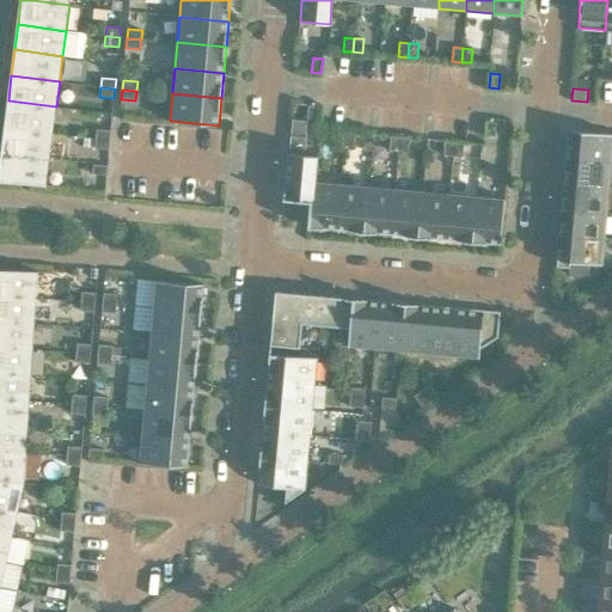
[(53,133),(56,106),(8,101),(5,127),(53,133)]
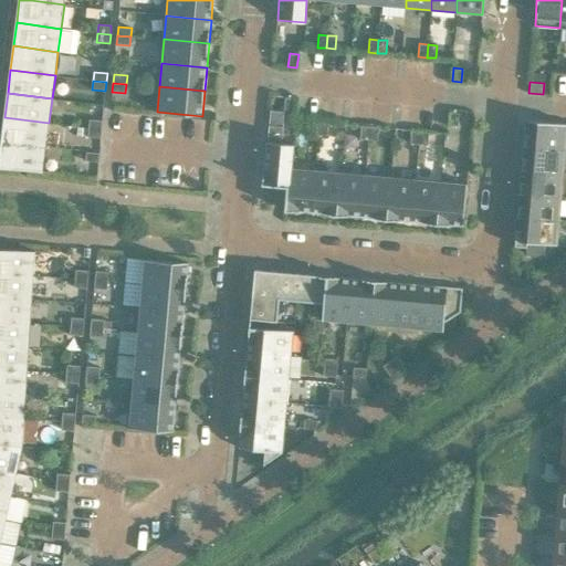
[(293,112),(294,98),(285,97),(284,111),(293,112)]
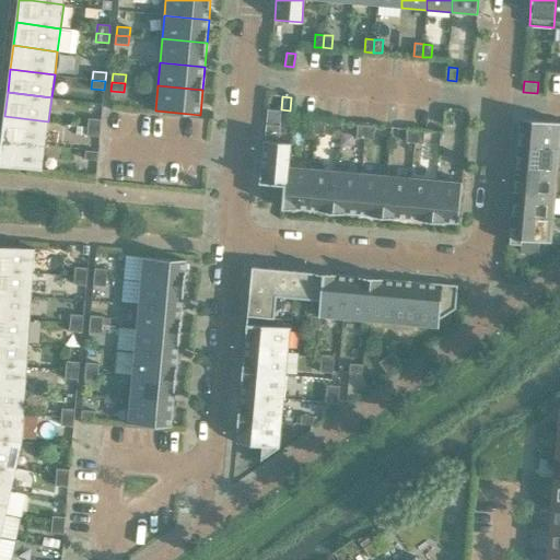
[(266,109),(264,140),(279,141),(281,111),(266,109)]
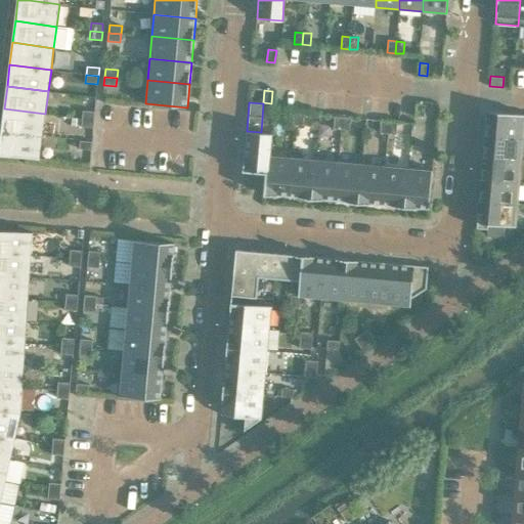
[(424,117),(425,104),(417,103),(416,116),(424,117)]
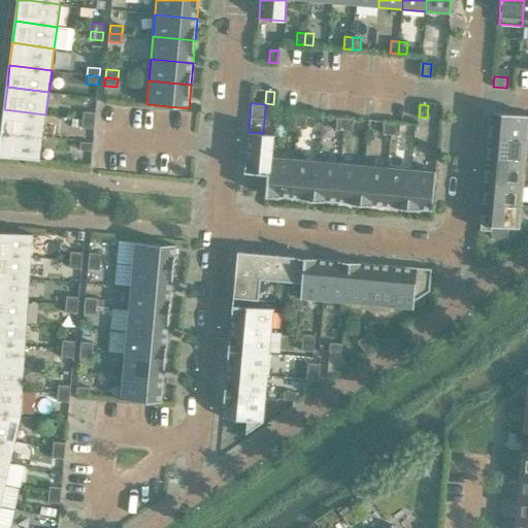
[(43,137),(45,114),(4,109),(1,131),(43,137)]
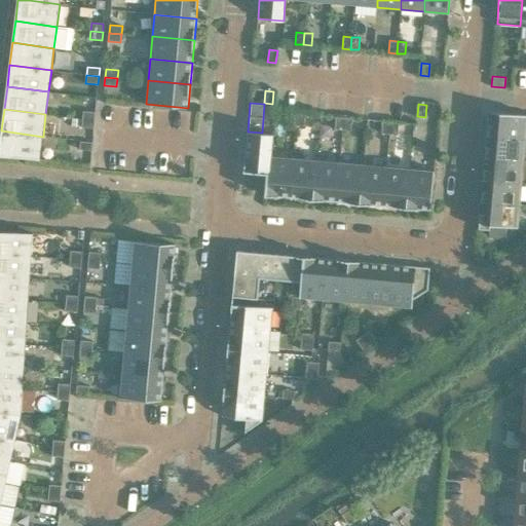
[(95,120),(96,112),(83,111),(82,119),(95,120)]
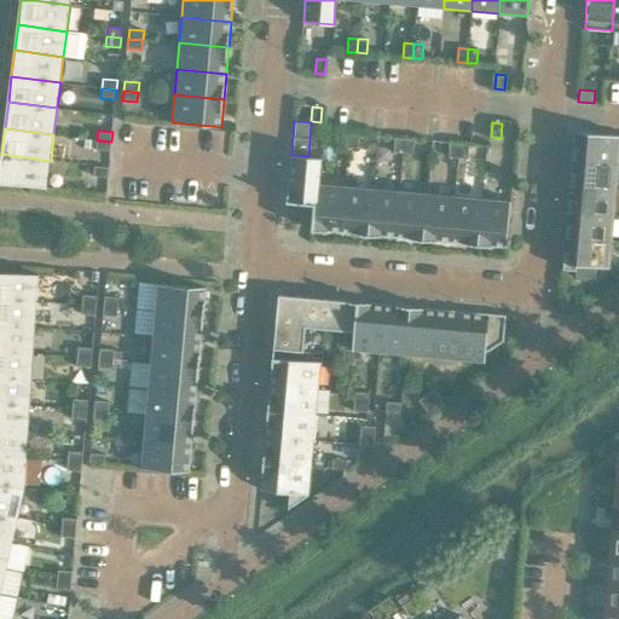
[(618,162),(618,134),(576,131),(573,157),(618,162)]
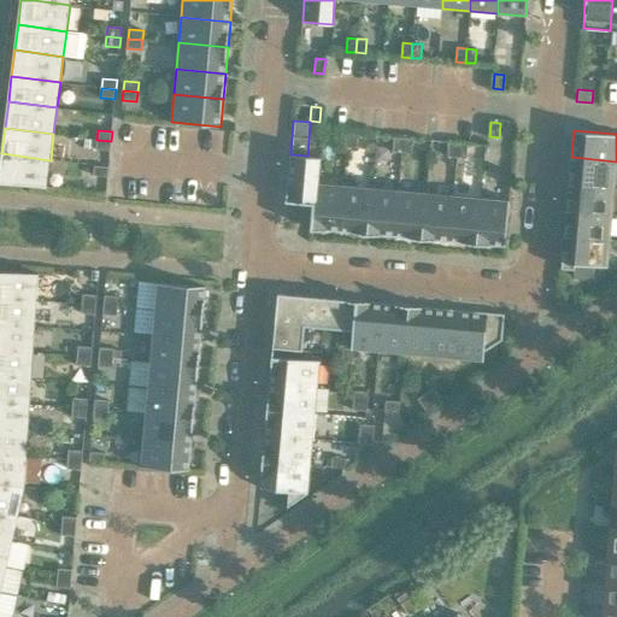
[(347,147),(348,133),(339,133),(338,147),(347,147)]
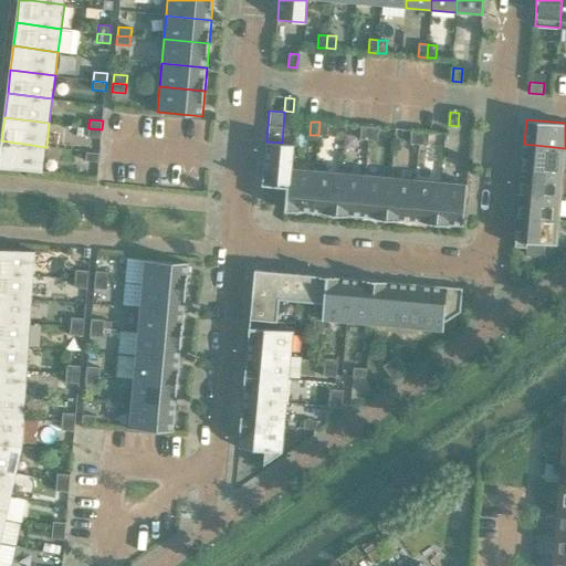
[(327,136),(328,123),(320,122),(318,135),(327,136)]
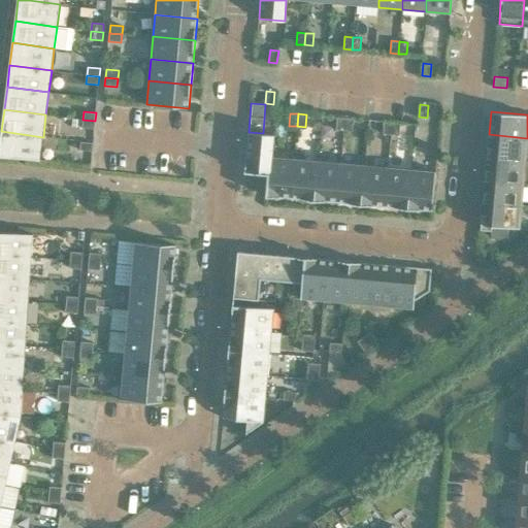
[(344,130),(345,118),(337,118),(336,130),(344,130)]
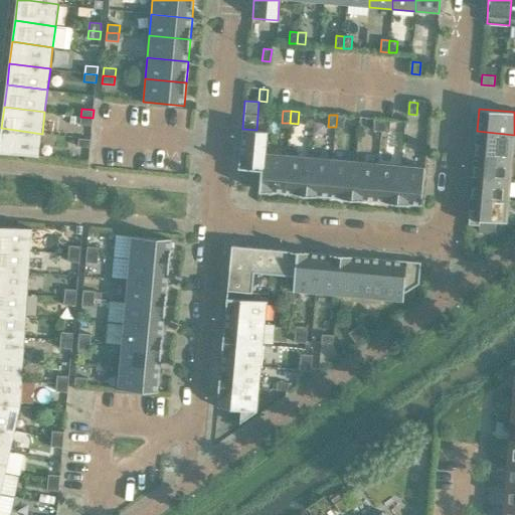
[(344,128),(344,116),(337,115),(336,127),(344,128)]
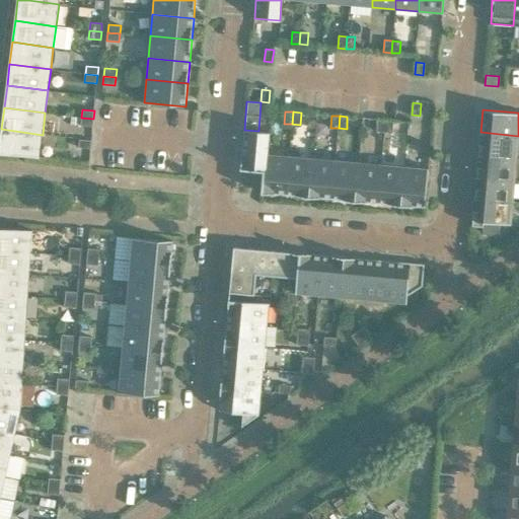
[(92,127),(93,119),(81,118),(80,126),(92,127)]
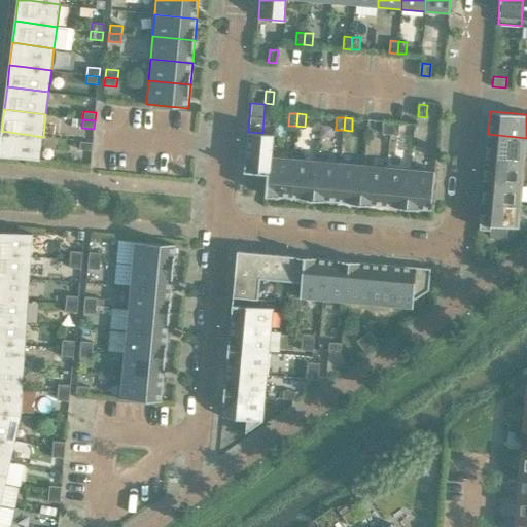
[(390,134),(391,123),(383,121),(382,134),(390,134)]
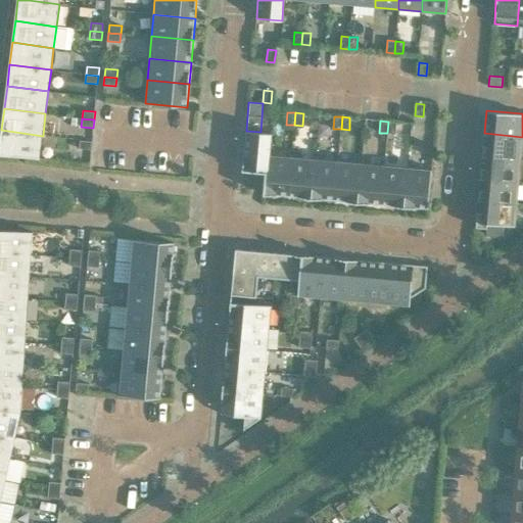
[(395,134),(396,122),(388,122),(387,133),(395,134)]
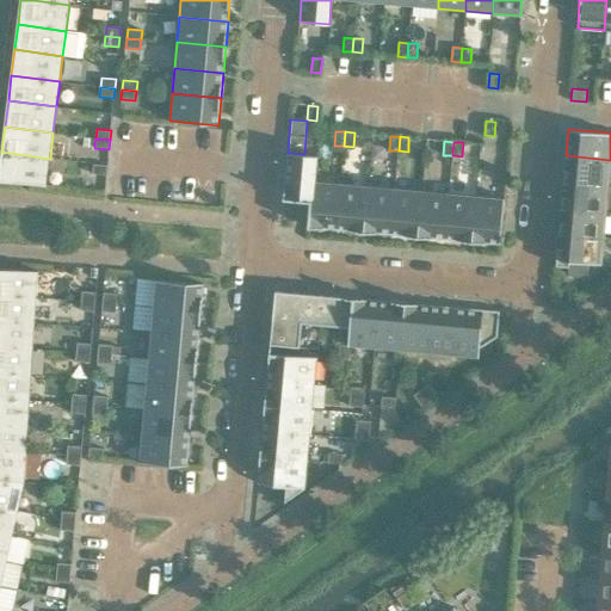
[(0,179),(47,185),(50,159),(1,152),(0,164),(0,179)]
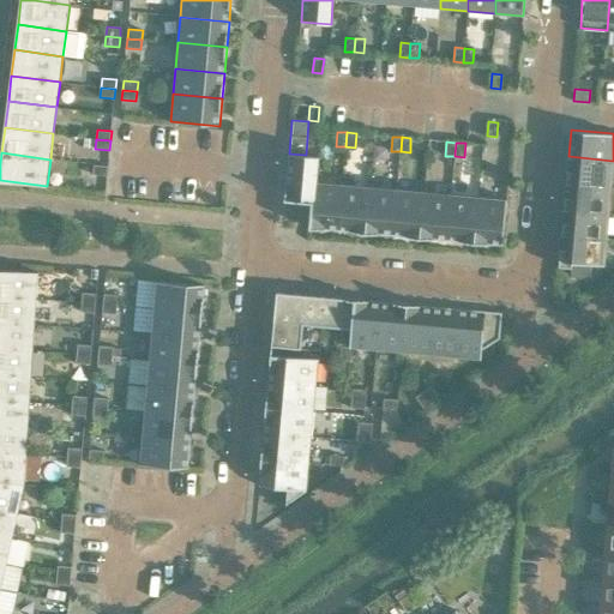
[(317,181),(319,156),(306,155),(289,154),(284,200),(311,203),(313,203),(315,181),(317,181)]
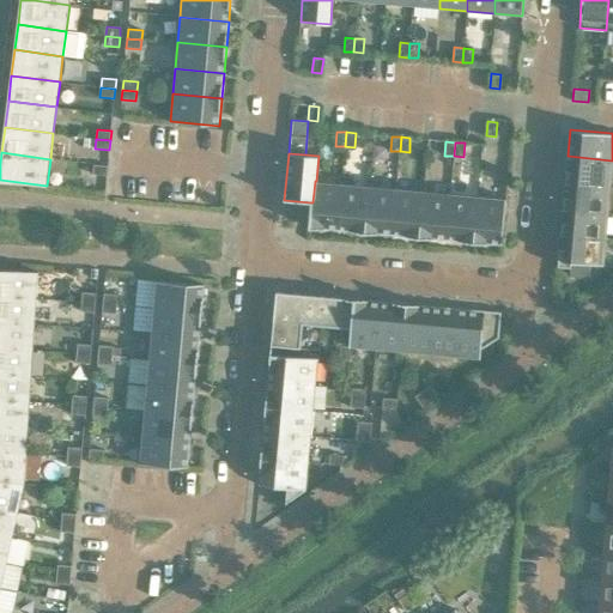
[(612,186),(612,161),(568,156),(565,182),(612,186)]
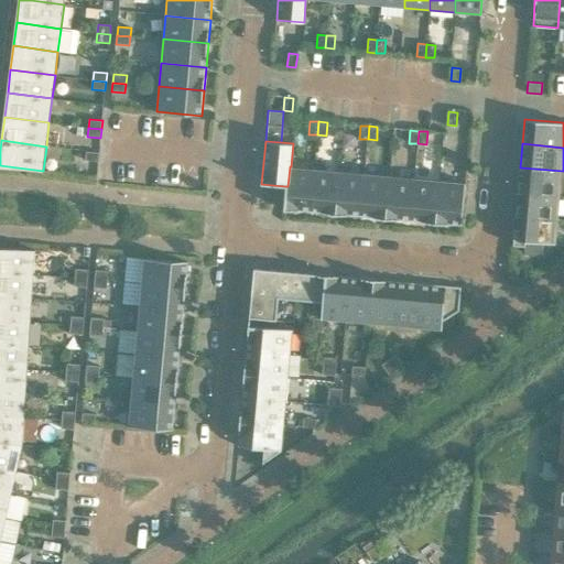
[(98,161),(99,152),(86,151),(85,160),(98,161)]
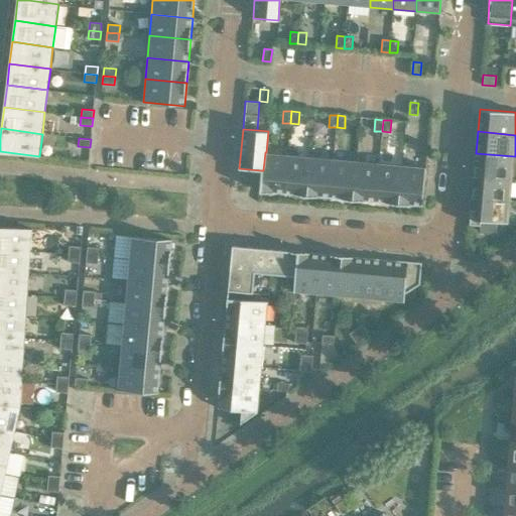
[(287,154),(266,152),(265,152),(263,170),(261,170),(259,191),(284,194),(287,154)]
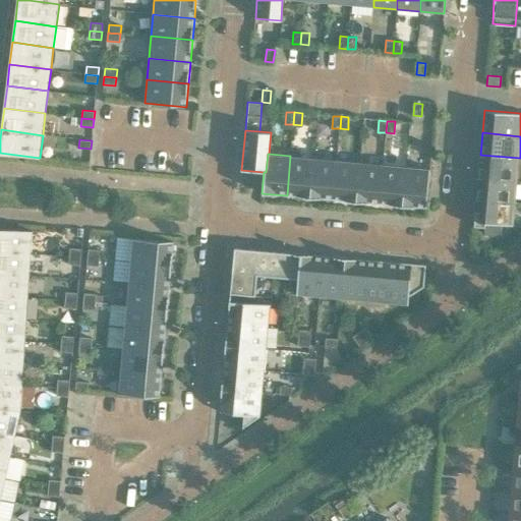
[(520,180),(520,158),(480,155),(478,177),(520,180)]
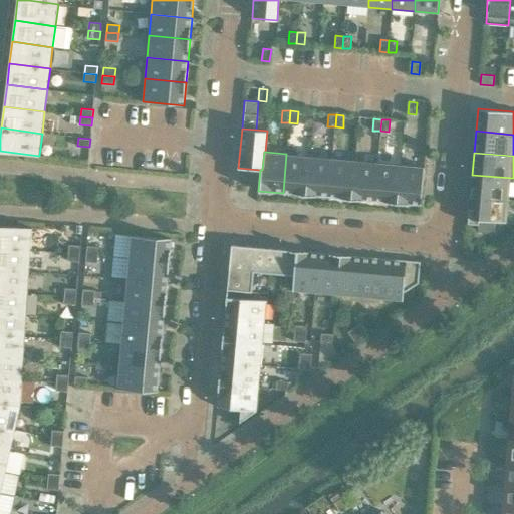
[(305,195),(309,156),(286,154),(283,193),(305,195)]
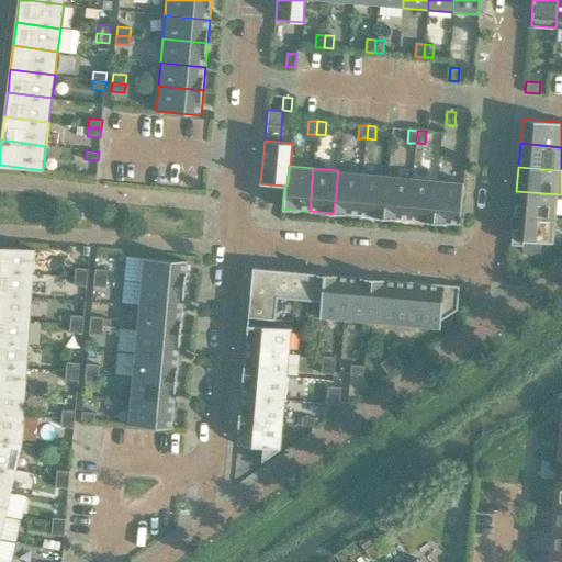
[(359,215),(363,172),(338,170),(334,213),(359,215)]
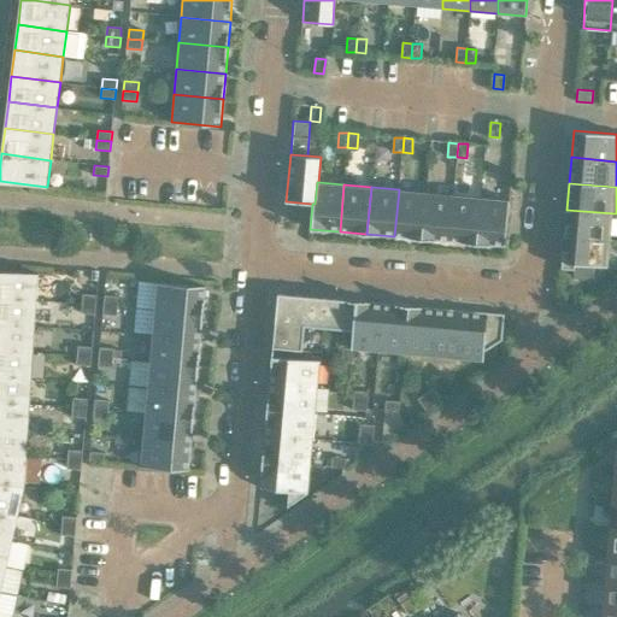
[(422,239),(425,192),(399,189),(394,236),(422,239)]
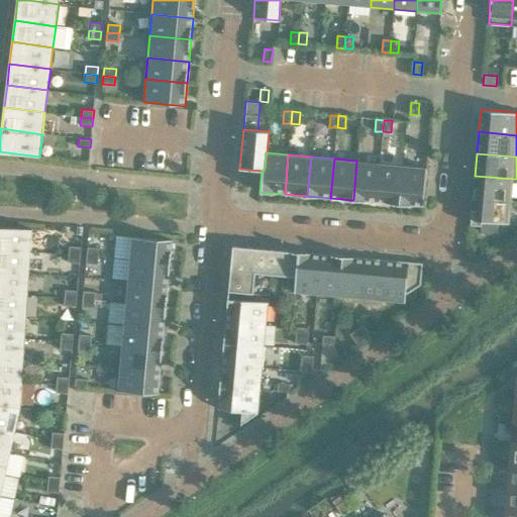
[(376,203),(380,164),(356,161),(353,200),(376,203)]
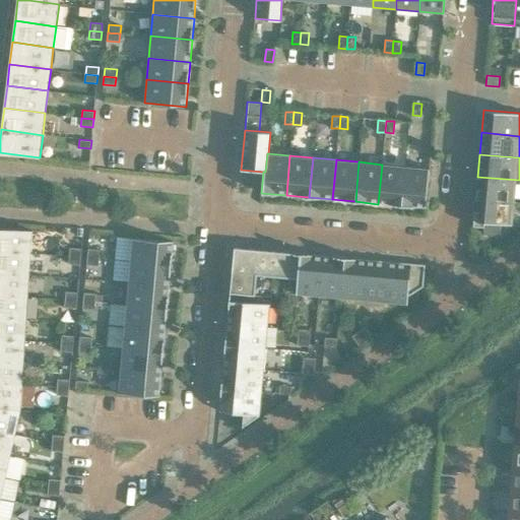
[(401,206),(405,167),(382,165),(378,204),(401,206)]
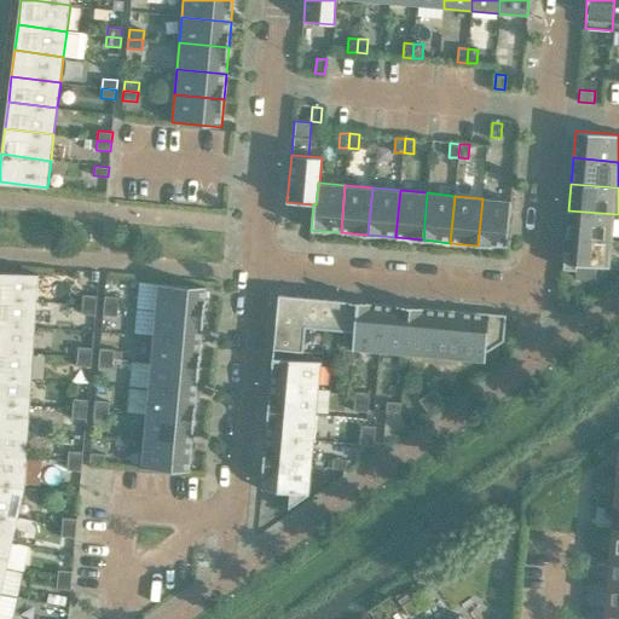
[(507,248),(512,200),(509,200),(509,201),(482,198),(478,246),(507,248)]
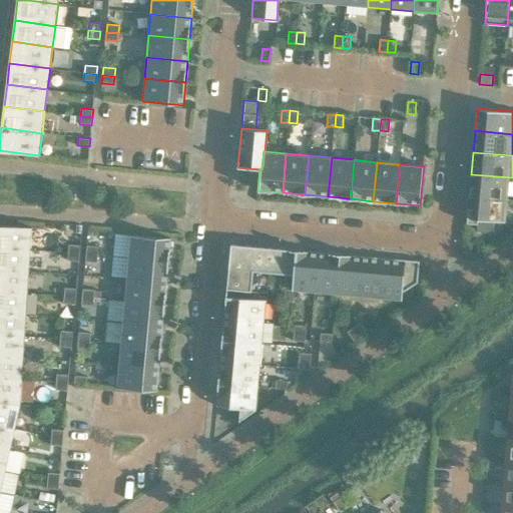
[(506,198),(508,178),(512,178),(512,177),(471,174),(469,195),(506,198)]
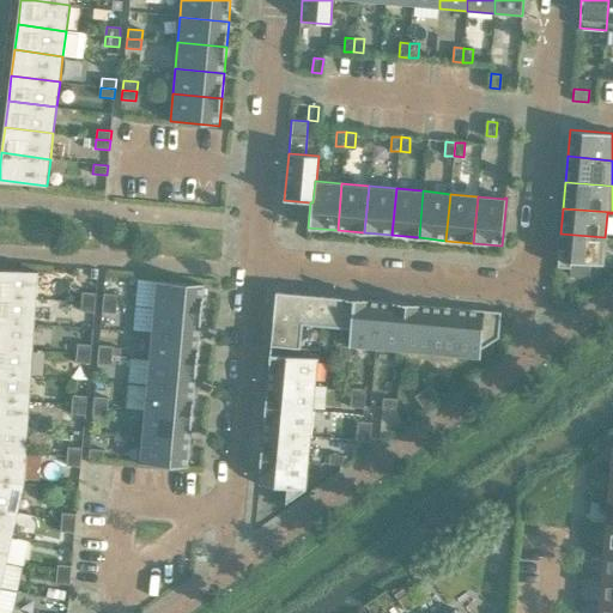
[(602,265),(605,237),(560,234),(558,261),(571,262),(589,263),(602,265)]
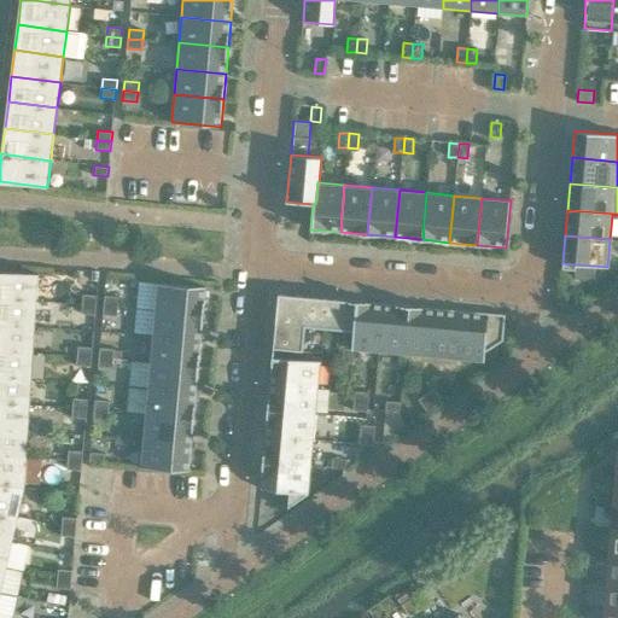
[(575,269),(575,278),(593,279),(594,266),(576,264),(575,269)]
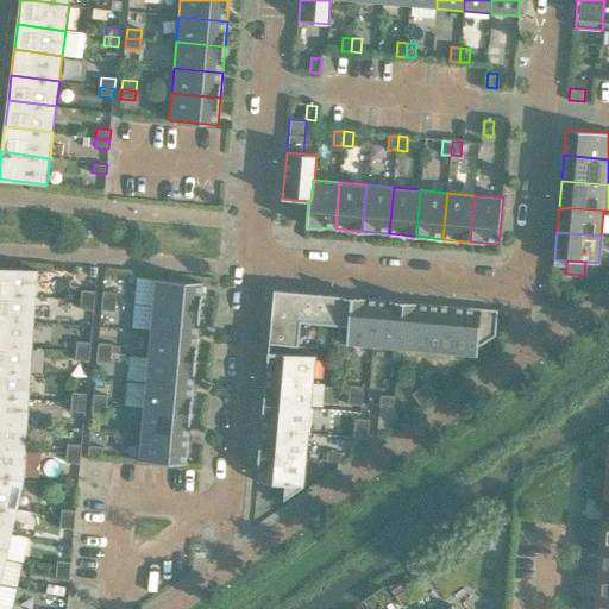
[(0,294),(36,296),(38,270),(0,267),(0,294)]
